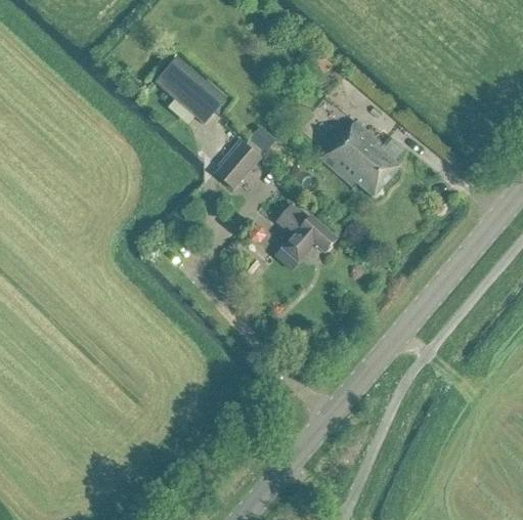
[(204,123),(226,97),(177,54),(155,81),(204,123)]
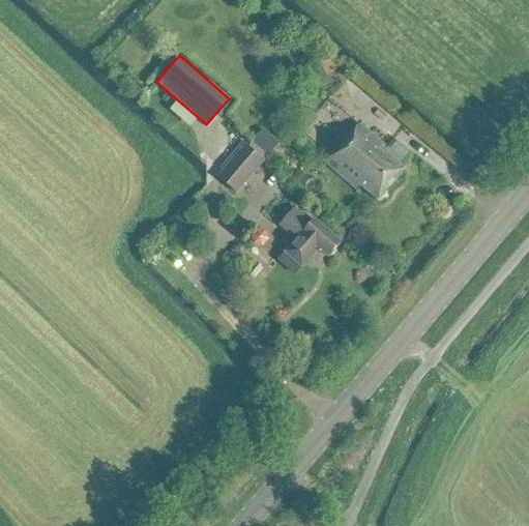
[(387,146),(359,121),(348,134),(346,133),(323,159),(357,188),(360,184),(377,199),(405,168),(384,150),(387,146)]
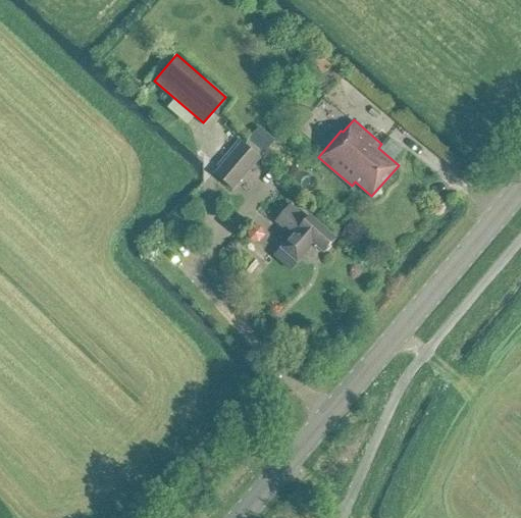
[(275,139),(259,124),(247,139),(264,153),(275,139)]
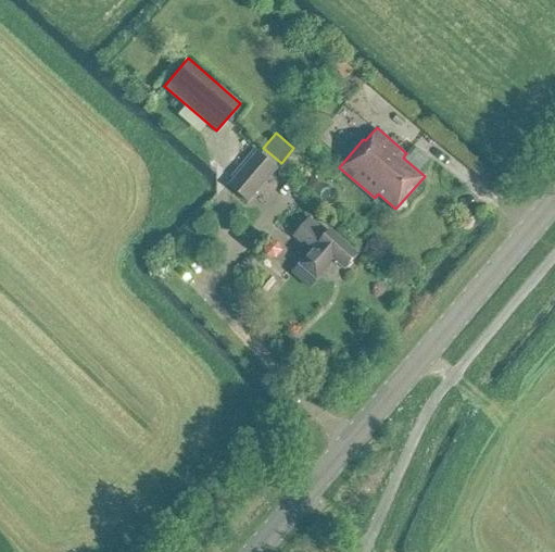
[(232,179),(226,187),(246,203),(252,196),(276,167),(256,151),(232,179)]
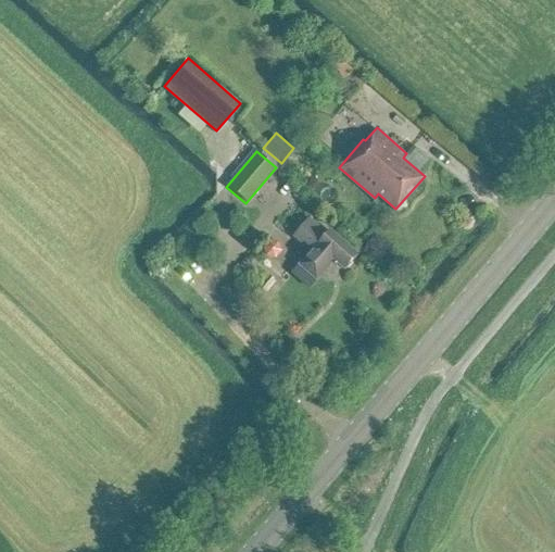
[(327,233),(310,217),(293,236),(311,250),(300,264),(316,278),(333,259),(344,267),(357,253),(329,229),(327,233)]
